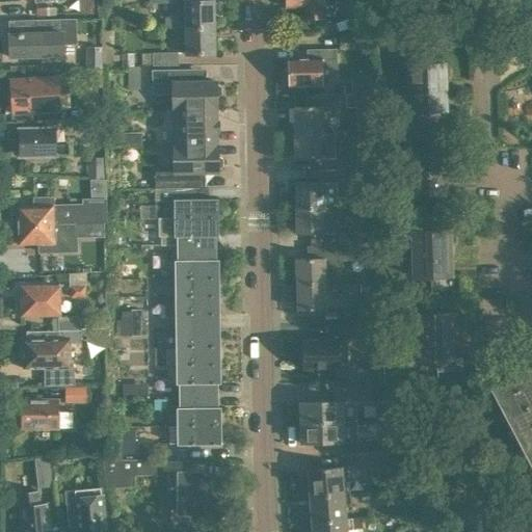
[(92,14),(92,0),(81,0),(81,14),(92,14)]
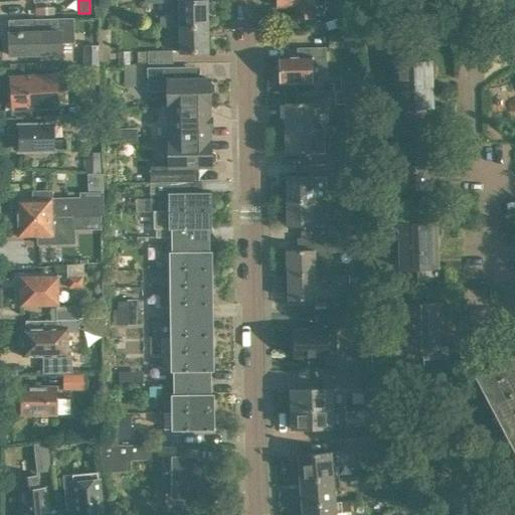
[(159,27),(178,27),(207,26),(207,0),(178,1),(178,10),(159,17),(159,27)]
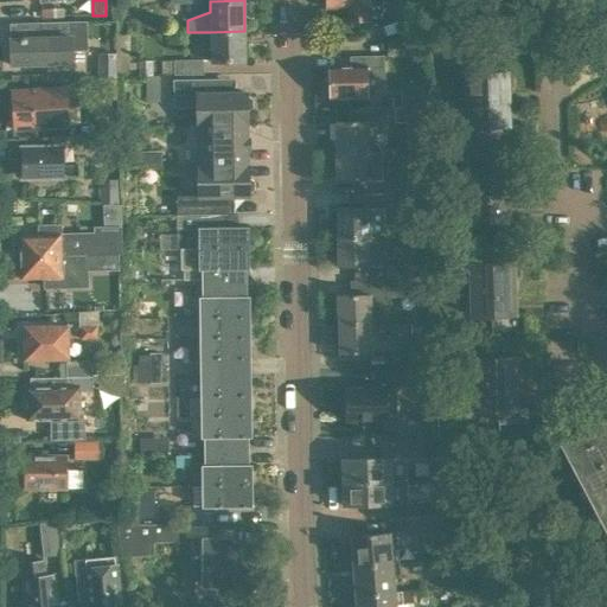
[(326,0),(327,8),(327,7),(346,7),(346,20),(345,20),(345,21),(370,20),(370,6),(381,6),(379,0),(326,0)]
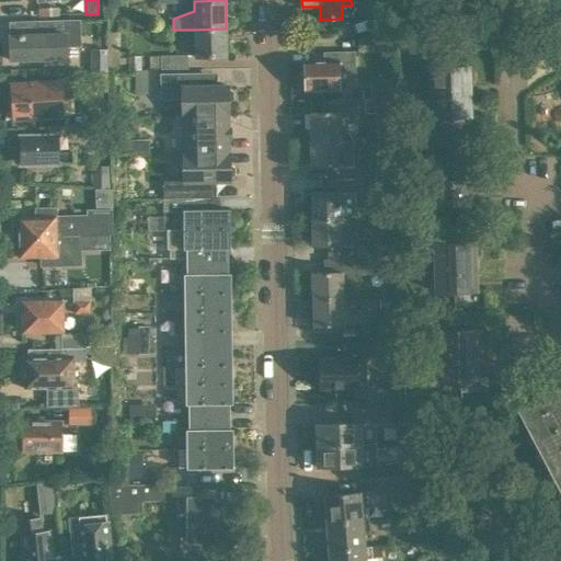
[(142,31),(142,18),(128,18),(128,31),(142,31)]
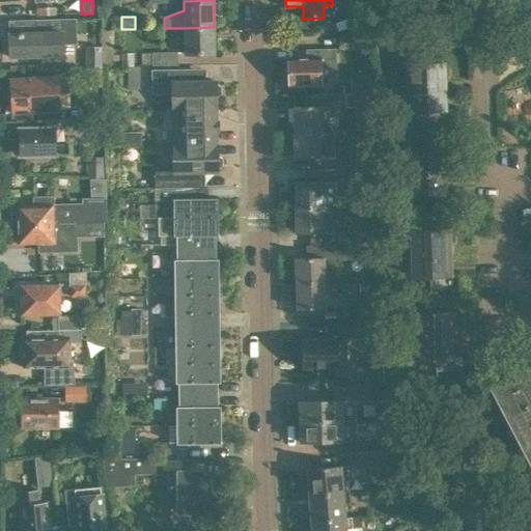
[(8,34),(9,57),(42,56),(42,59),(63,59),(62,19),(40,20),(40,33),(8,34)]
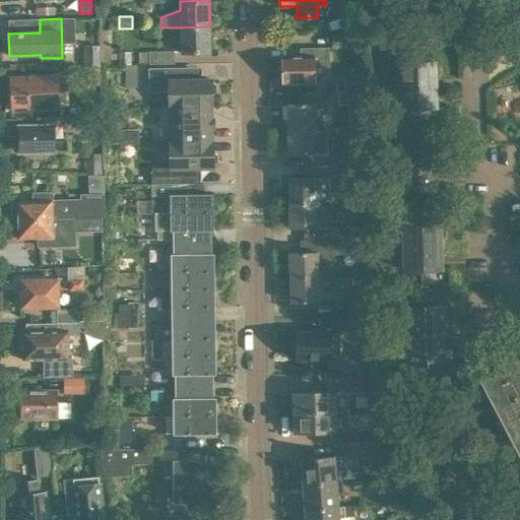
[(180,27),(181,54),(210,53),(209,26),(180,27)]
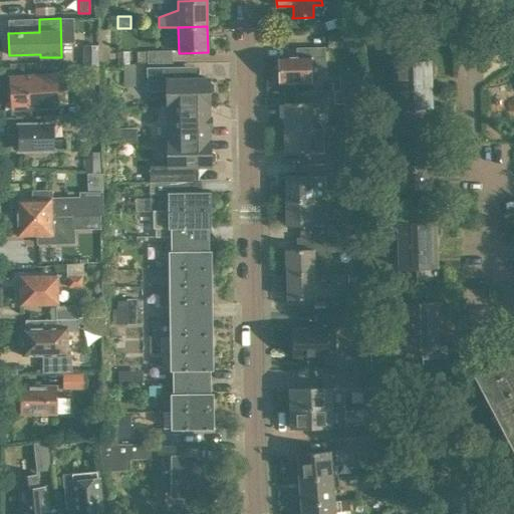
[(109,54),(109,29),(99,29),(98,49),(98,63),(114,63),(114,54),(109,54)]
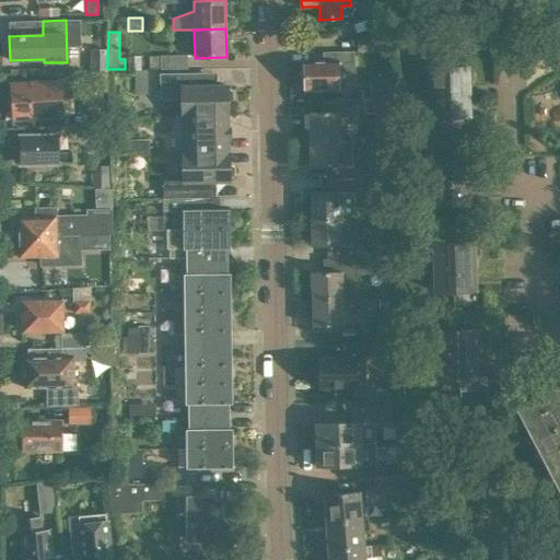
[(357,36),(357,51),(384,50),(383,36),(357,36)]
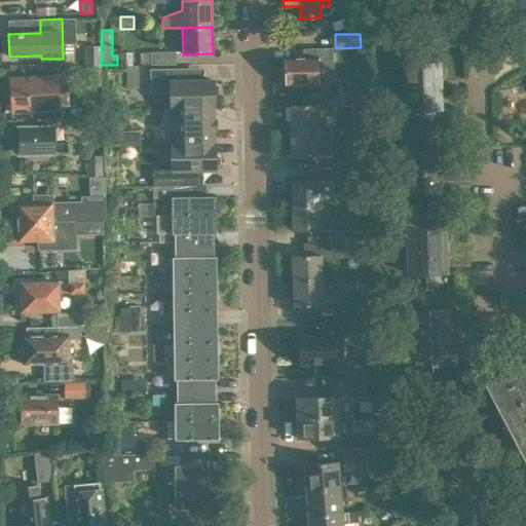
[(150,65),(176,65),(176,52),(150,52),(150,65)]
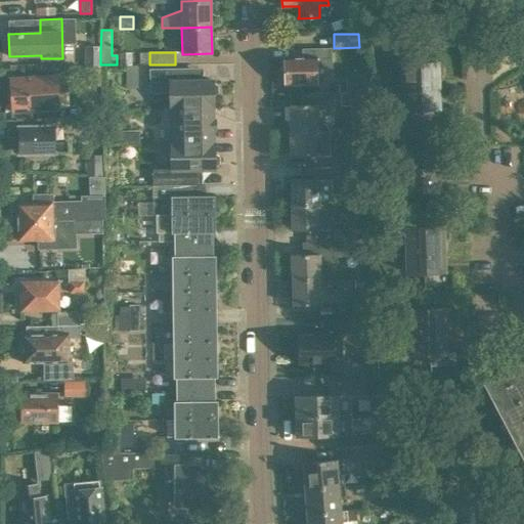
[(132,54),(119,53),(119,64),(132,66),(132,54)]
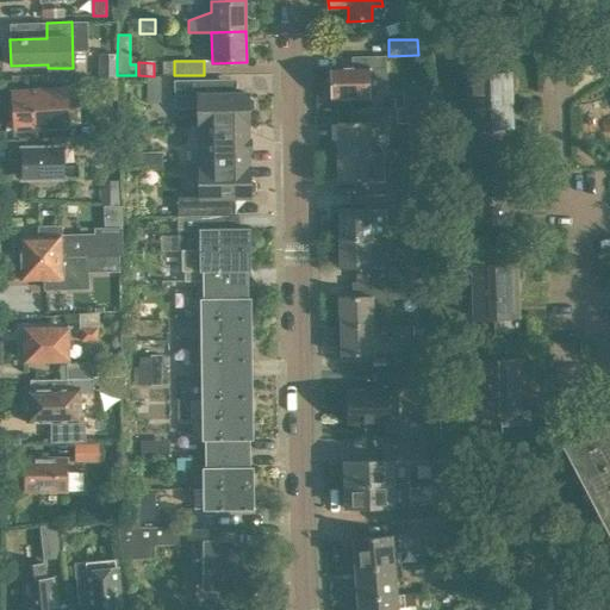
[(330,67),(330,99),(368,99),(368,80),(386,80),(386,66),(368,67),(330,67)]
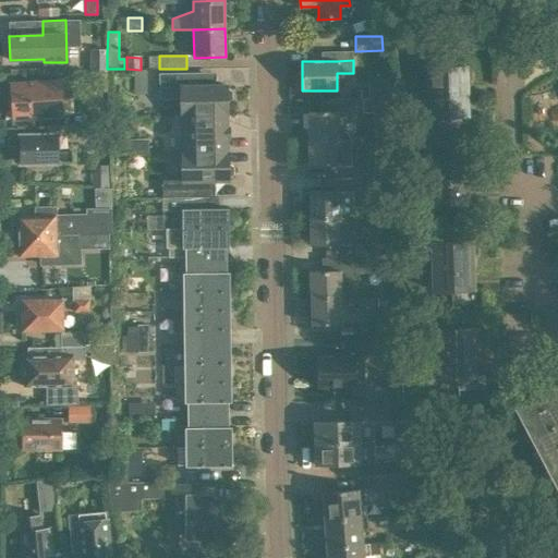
[(427,70),(429,118),(470,117),(469,69),(427,70)]
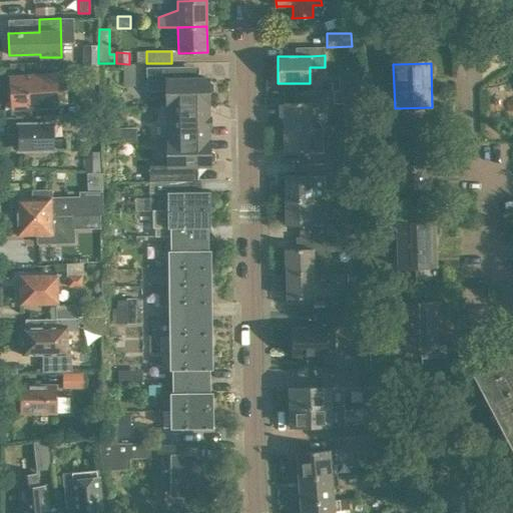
[(123,65),(123,77),(134,77),(134,65),(123,65)]
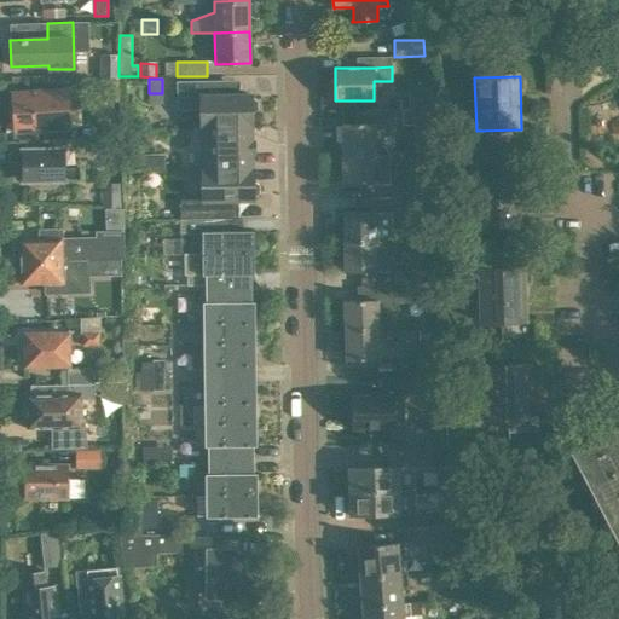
[(201,102),(201,128),(252,127),(252,114),(258,110),(258,102),(250,98),(250,94),(217,96),(215,81),(175,81),(177,103),(201,102)]
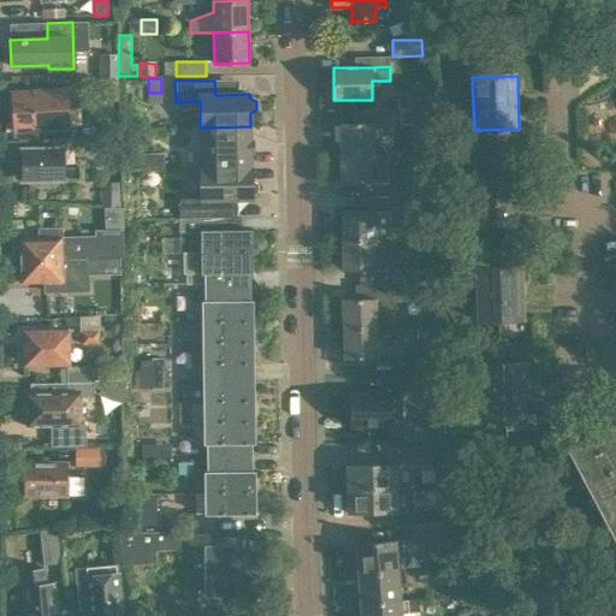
[(99,84),(99,102),(118,101),(118,84),(99,84)]
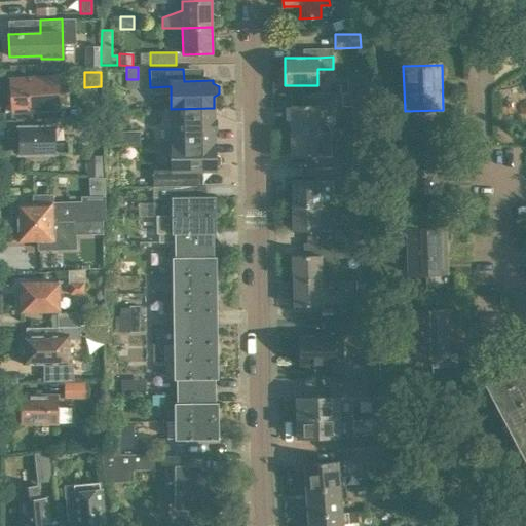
[(347,94),(367,92),(366,75),(346,76),(347,94)]
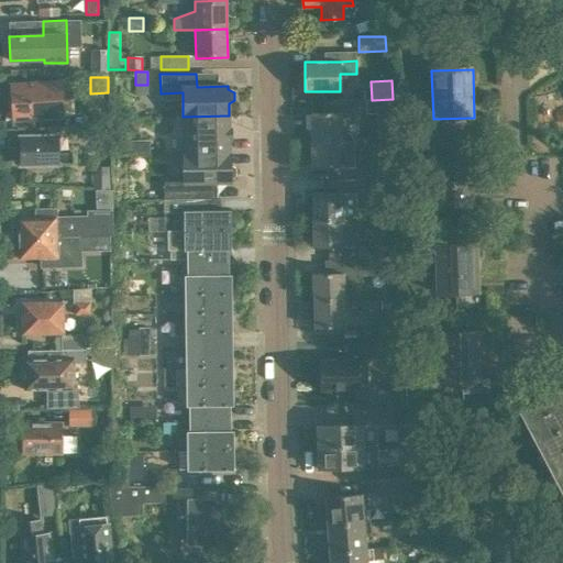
[(10,85),(12,120),(62,118),(59,83),(10,85)]
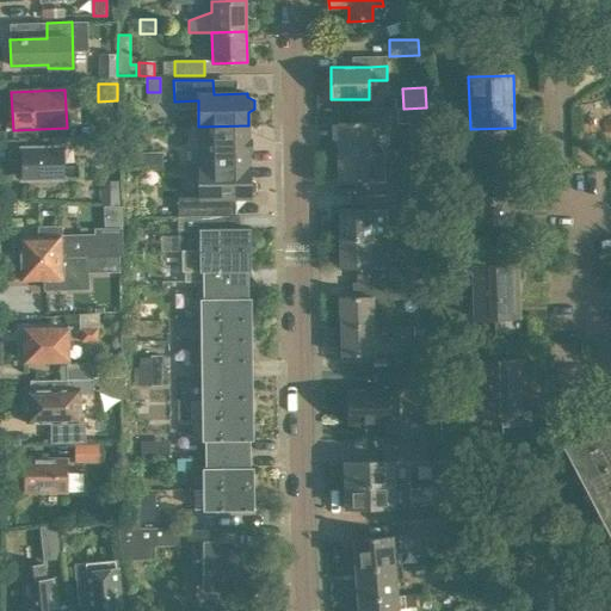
[(587,137),(610,136),(610,93),(588,93),(587,137)]
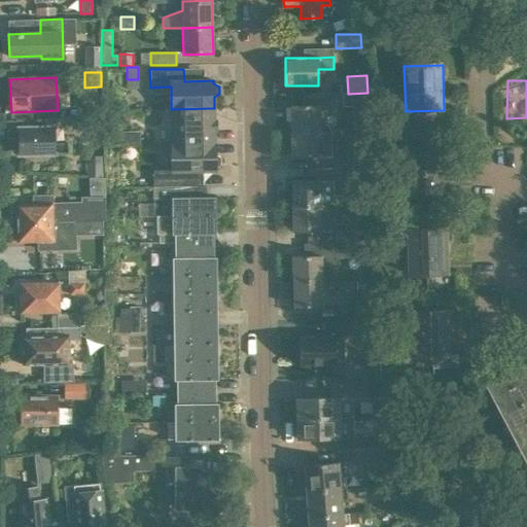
[(342,94),(343,107),(367,106),(367,93),(348,94),(342,94)]
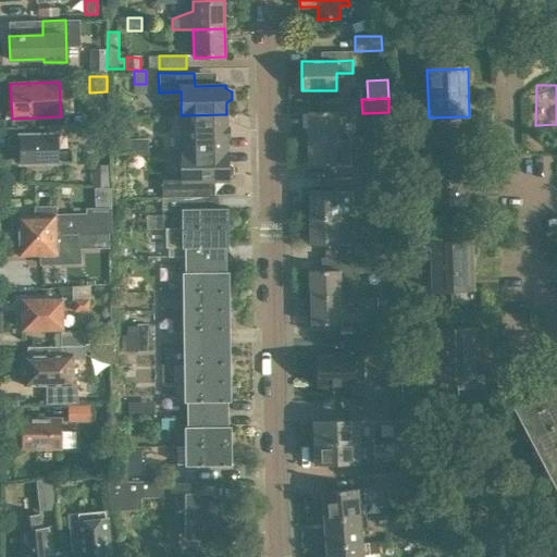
[(308,112),(308,138),(337,138),(355,138),(355,127),(346,127),(345,111),(308,112)]
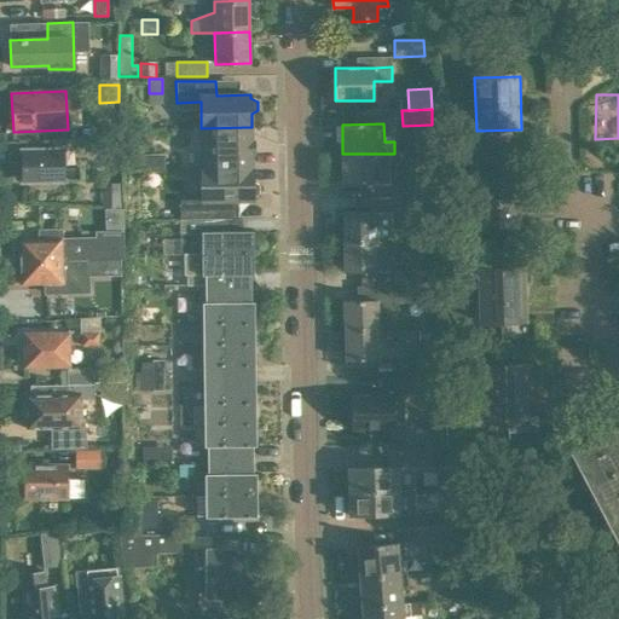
[(201,128),(202,169),(253,168),(252,127),(201,128)]
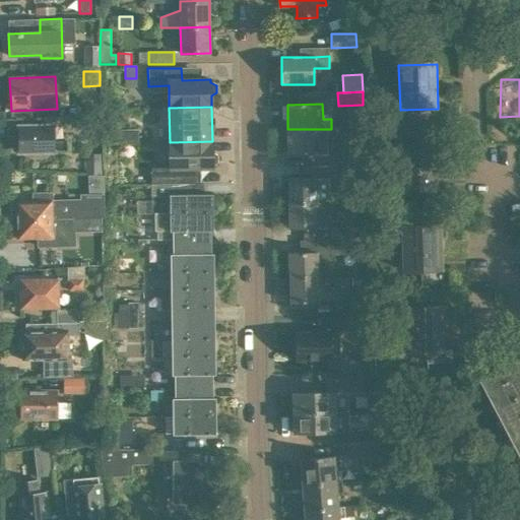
[(17,127),(18,138),(13,140),(13,148),(18,150),(18,152),(53,152),(53,151),(65,150),(65,141),(52,141),(52,127),(17,127)]
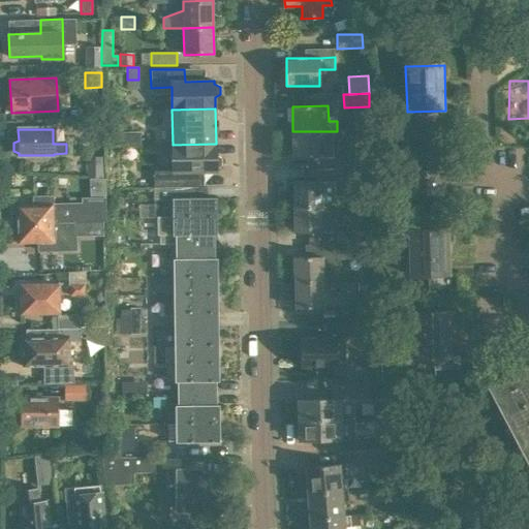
[(293,158),(320,157),(334,157),(334,136),(341,136),(341,130),(337,131),(320,131),(292,131),(293,158)]
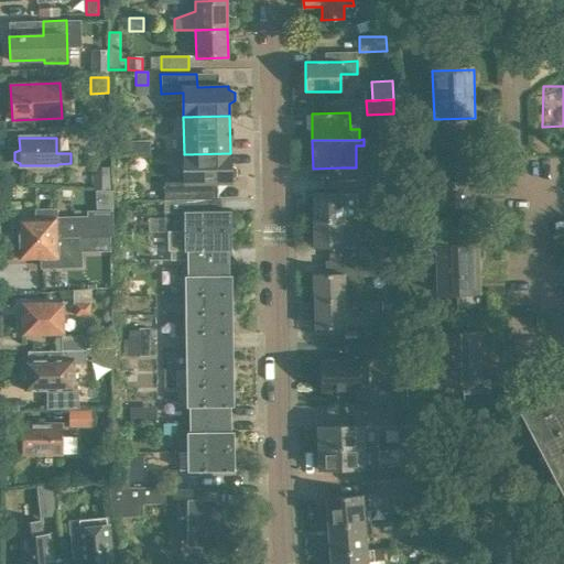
[(230,153),(184,154),(184,182),(164,183),(164,199),(210,199),(210,183),(230,183),(230,180),(236,176),(236,169),(230,165),(230,153)]
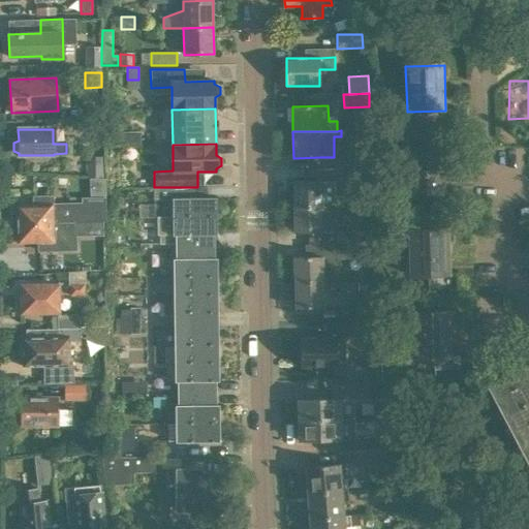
[(409,148),(410,193),(444,192),(443,176),(447,176),(446,148),(409,148)]
